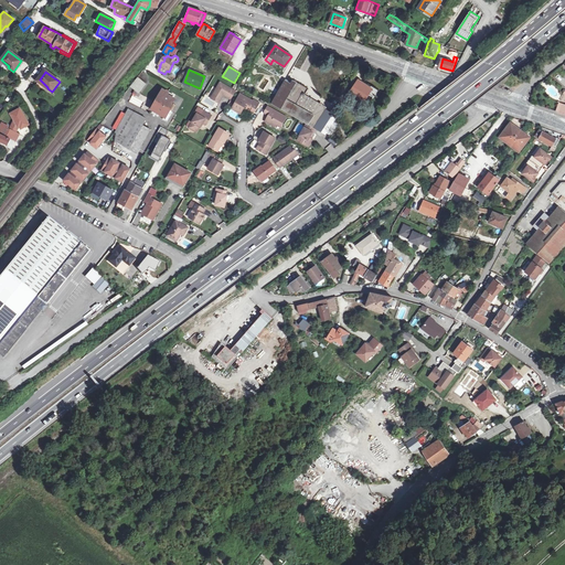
[(264,76),(256,88),(264,93),(270,81),(264,76)]
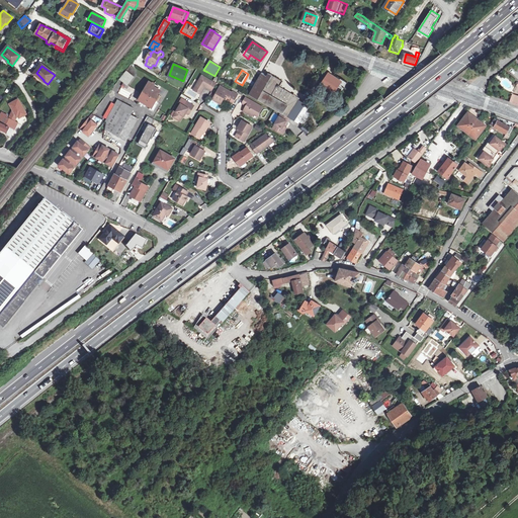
[(136,77),(128,71),(121,80),(130,85),(136,77)]
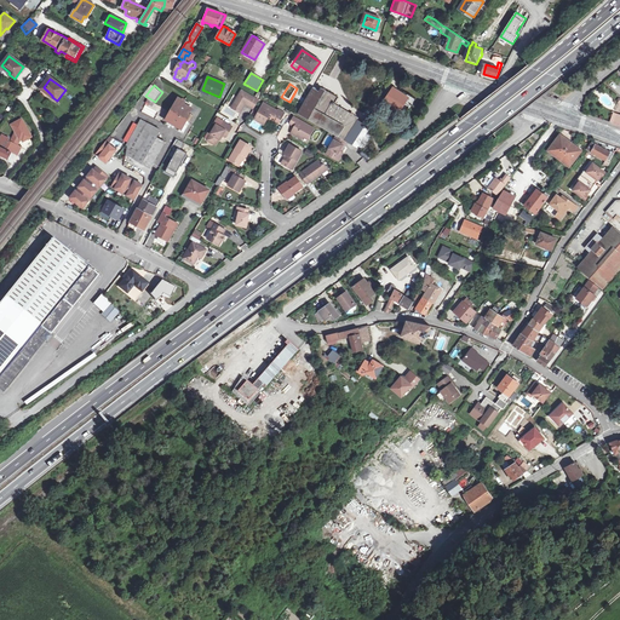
[(296,113),(308,120),(325,91),(321,89),(319,92),(316,97),(309,93),(302,107),(299,107),(296,113)]
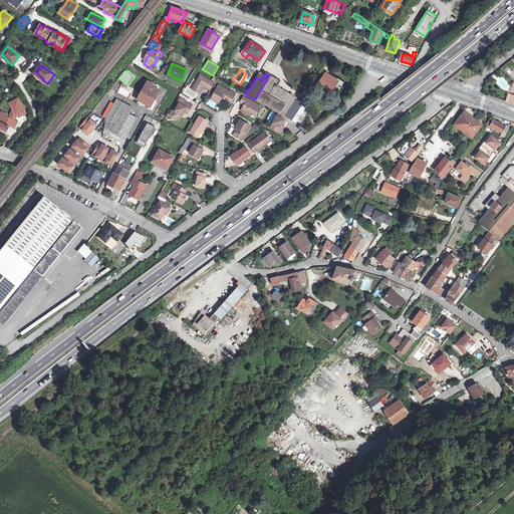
[(326,74),(318,85),(329,92),(337,81),(326,74)]
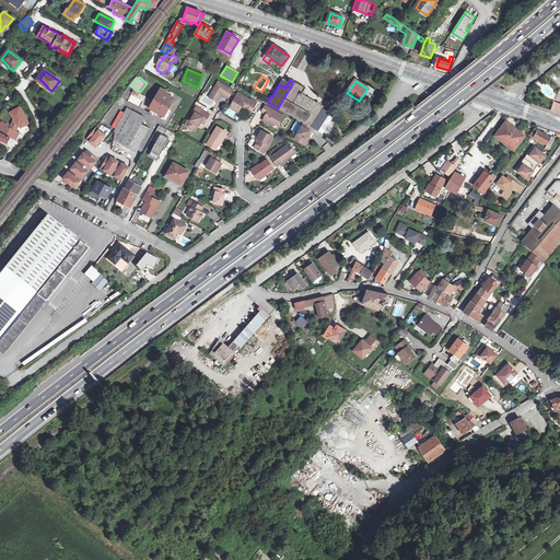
[(222,94),(229,98),(234,91),(219,82),(209,97),(217,102),(222,94)]
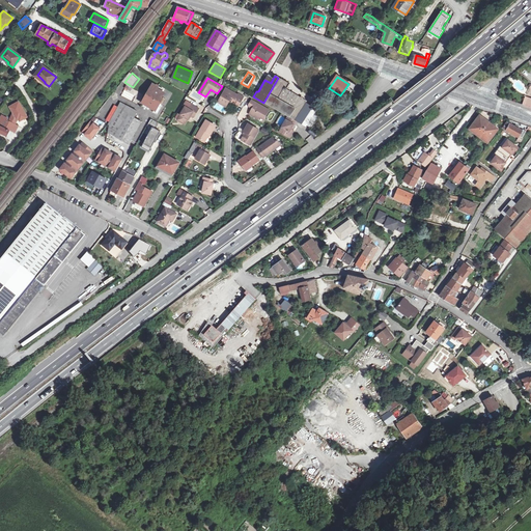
[(278,78),(263,103),(268,105),(281,113),(288,117),(295,120),(305,104),(307,102),(286,89),(289,84),(278,78)]
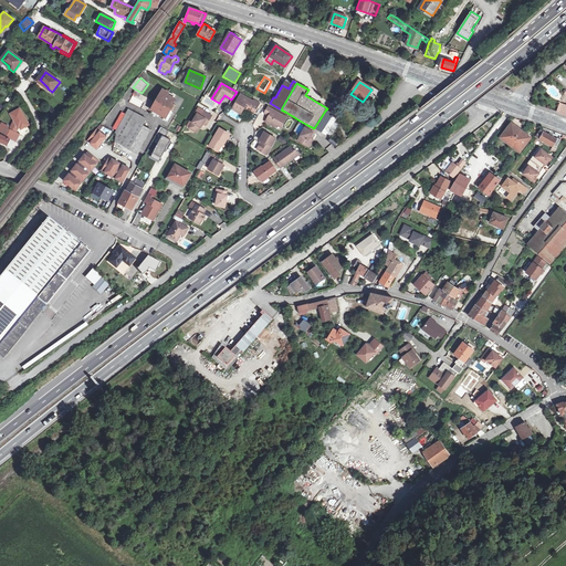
[(167,93),(163,90),(156,101),(157,101),(155,104),(152,109),(166,117),(173,106),(170,105),(174,98),(167,94),(167,93)]
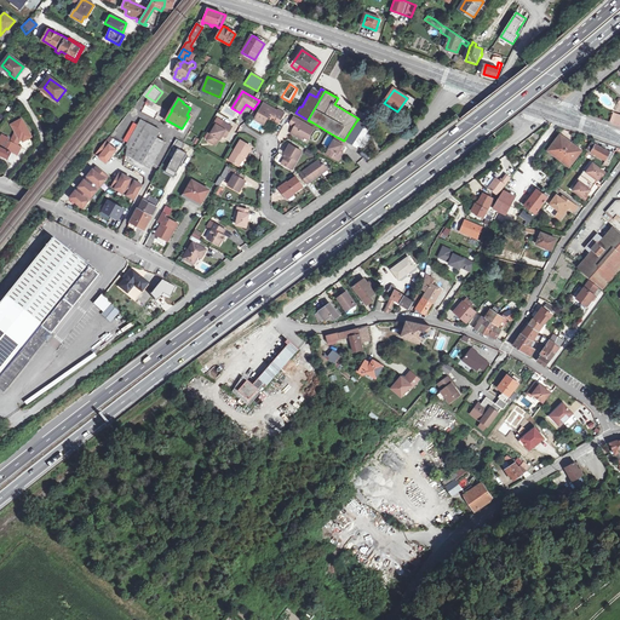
[(276,113),(277,112),(264,104),(254,120),(263,125),(268,119),(270,120),(273,116),(276,118),(274,122),(279,125),(283,116),(276,113)]
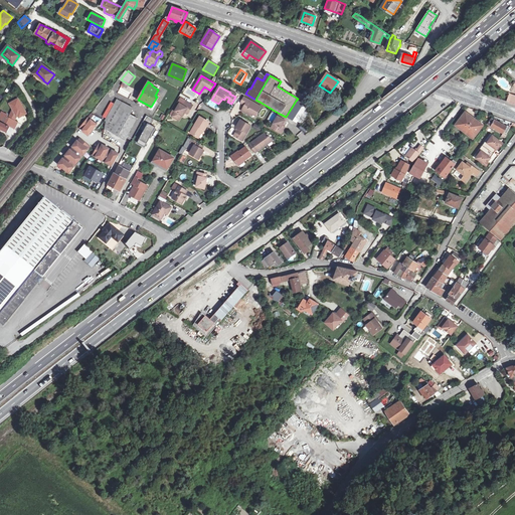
[(19,117),(26,113),(18,98),(9,103),(12,109),(8,117),(15,120),(16,116),(15,113),(17,113),(19,117)]
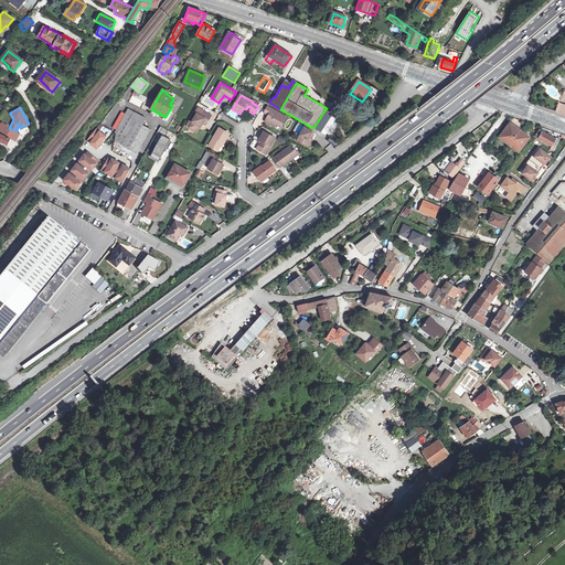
[(272,123),(276,125),(280,128),(286,119),(281,117),(283,115),(267,107),(264,114),(268,116),(265,121),(270,125),(272,123)]
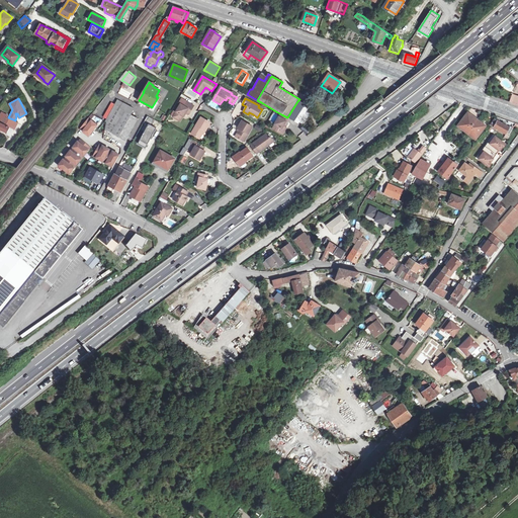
[(113,110),(107,121),(107,122),(106,128),(114,134),(113,136),(120,140),(123,139),(126,141),(139,119),(132,115),(135,109),(118,100),(113,110)]
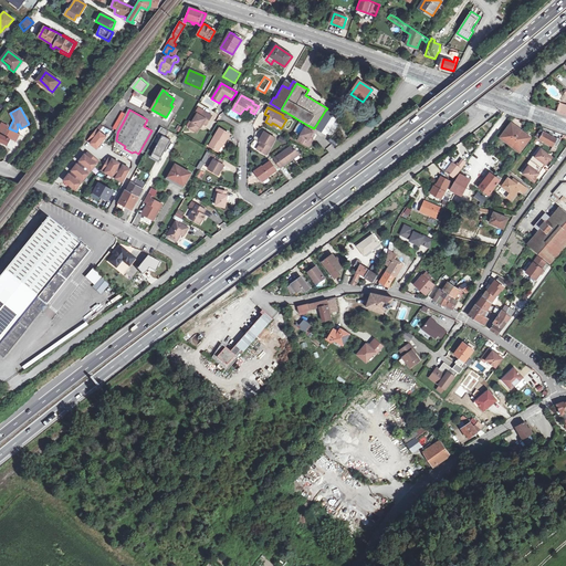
[(325,111),(314,128),(316,129),(325,135),(336,118),(325,111)]
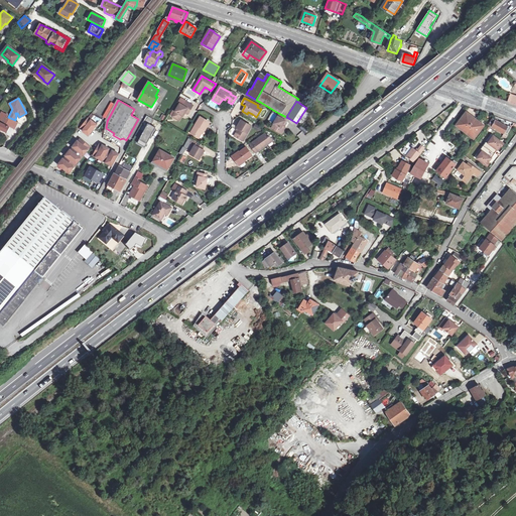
[(181,115),(182,116),(183,116),(185,113),(187,109),(190,110),(192,106),(185,102),(183,106),(180,104),(172,116),(178,120),(181,115)]
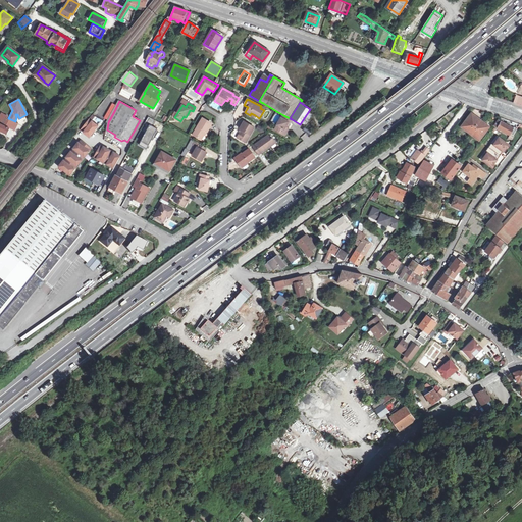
[(8,118),(1,114),(0,115),(0,132),(0,133),(1,129),(7,133),(10,127),(14,131),(18,122),(15,121),(8,118)]
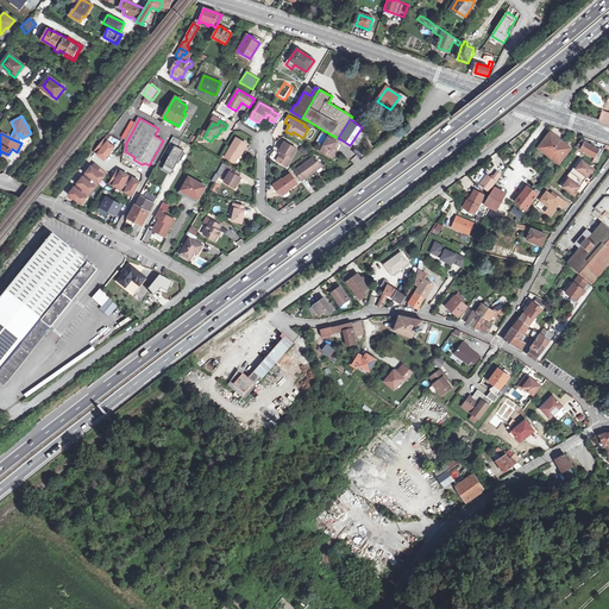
[(111,142),(113,138),(106,133),(94,152),(106,161),(115,145),(111,142)]
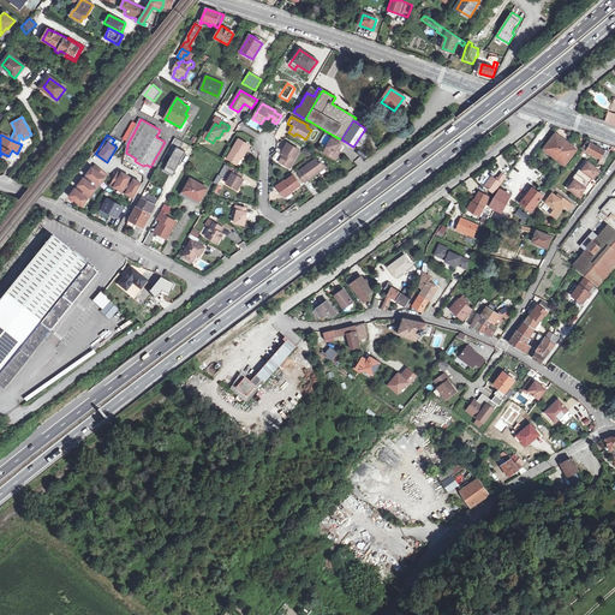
[(334,136),(327,148),(329,149),(327,155),(335,159),(340,151),(336,150),(340,144),(341,144),(344,141),(341,139),(334,136)]
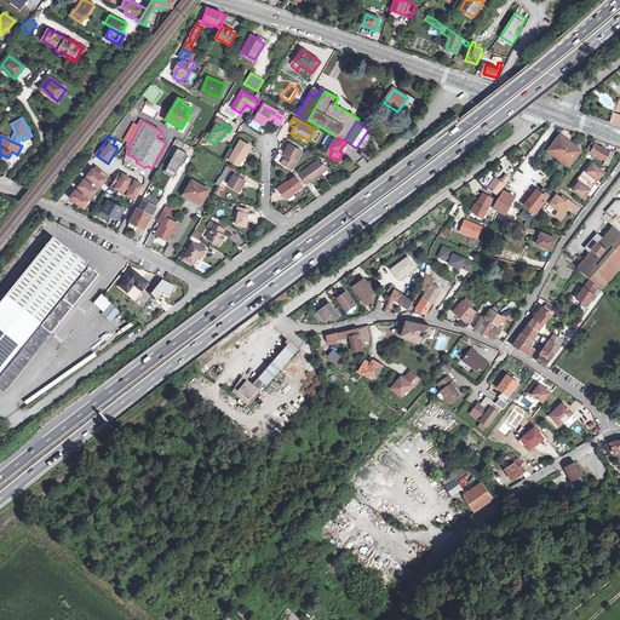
[(547,151),(558,160),(570,144),(566,141),(564,143),(558,138),(547,151)]
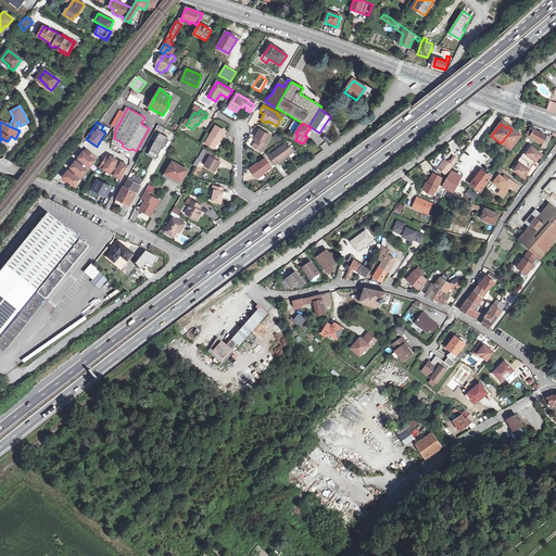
[(219,140),(220,140),(226,131),(215,126),(205,143),(214,149),(217,143),(219,140)]
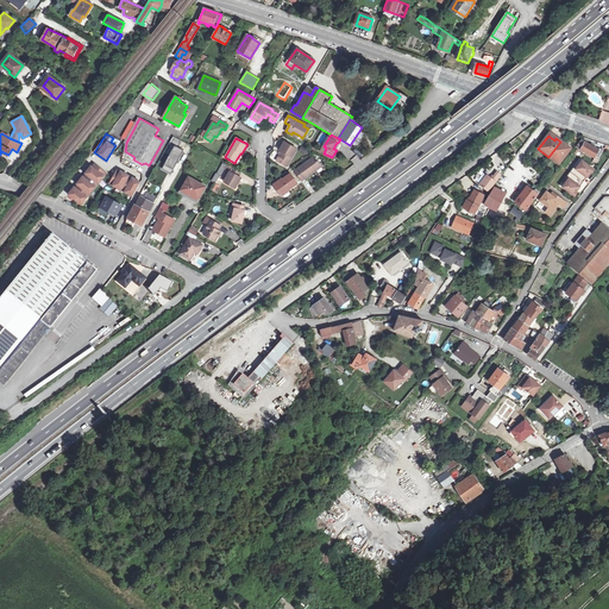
[(601,152),(602,151),(582,140),(576,148),(579,150),(584,152),(594,158),(595,157),(598,158),(601,152)]
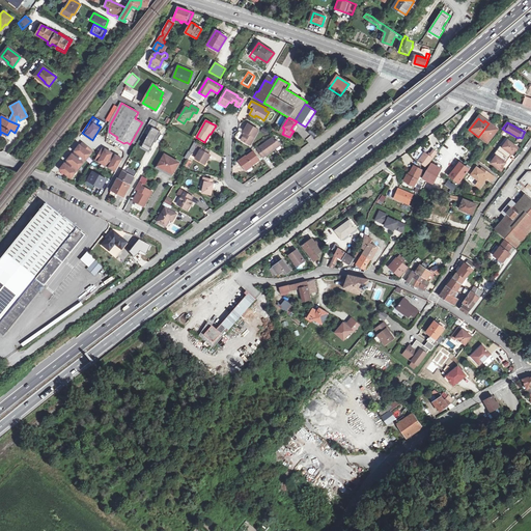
[(259,130),(248,123),(244,133),(245,134),(242,140),(250,145),(259,130)]
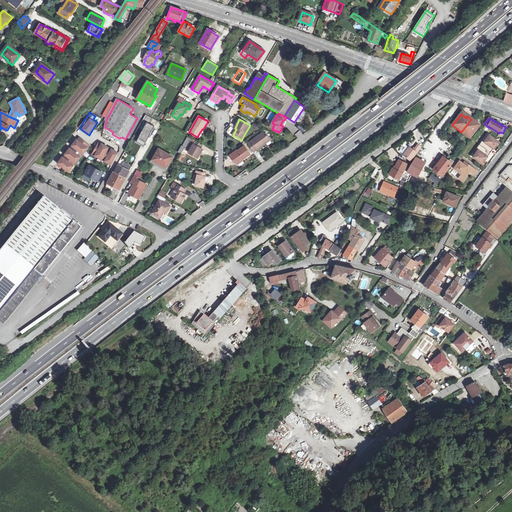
[(468,138),(477,127),(473,123),(474,121),(471,119),(461,132),(468,138)]
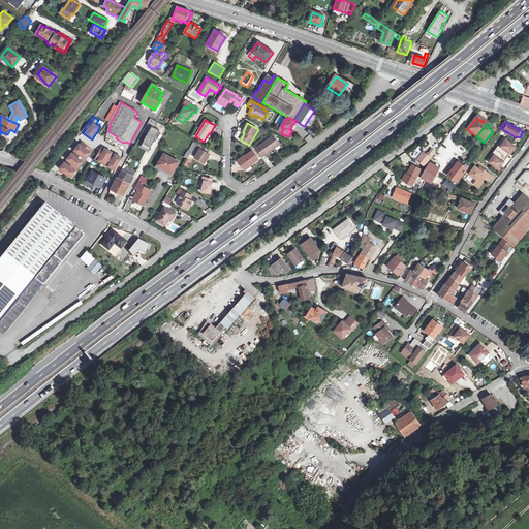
[(149,150),(160,130),(152,126),(141,146),(149,150)]
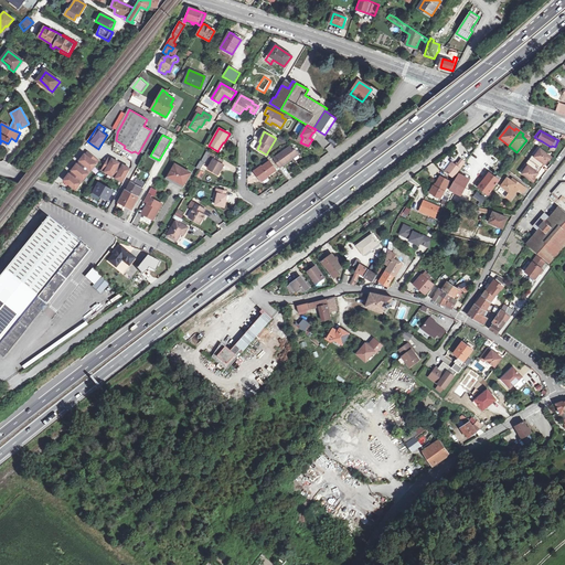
[(279,168),(290,159),(290,158),(297,152),(294,149),(292,149),(290,147),(273,159),(279,168)]
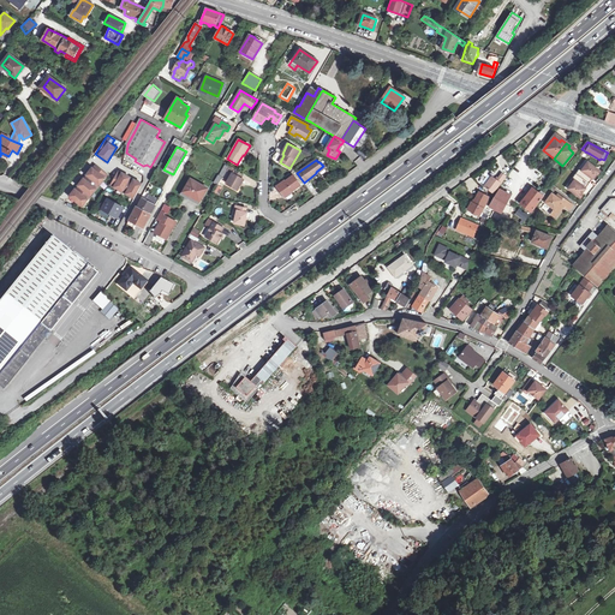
[(84,175),(99,187),(109,174),(94,163),(84,175)]
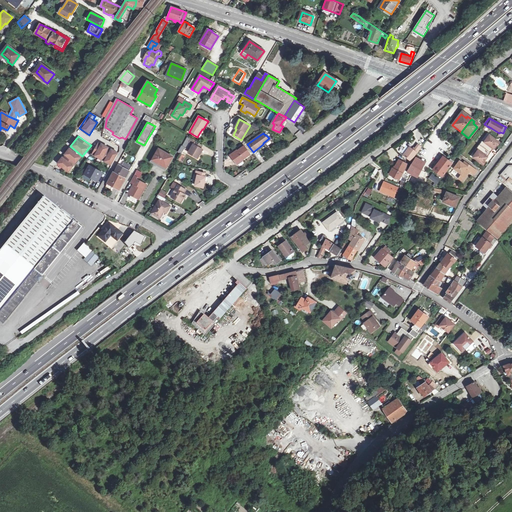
[(178,152),(181,154),(191,138),(191,137),(188,136),(178,152)]
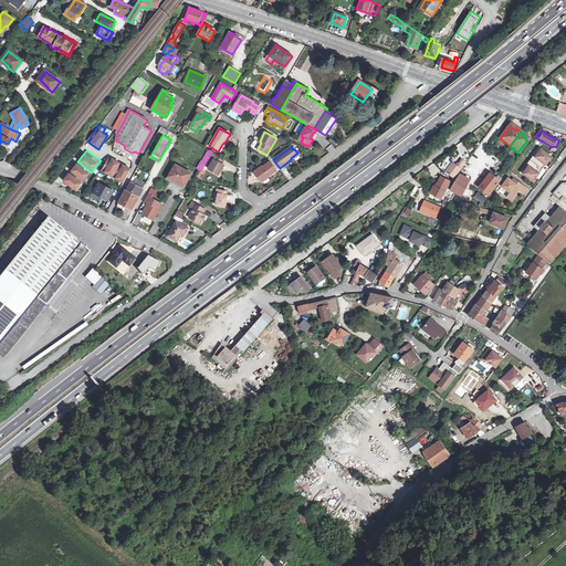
[(522,175),(532,182),(535,178),(537,175),(535,174),(542,165),(544,166),(549,158),(540,150),(534,158),(532,157),(525,166),(527,168),(522,175)]
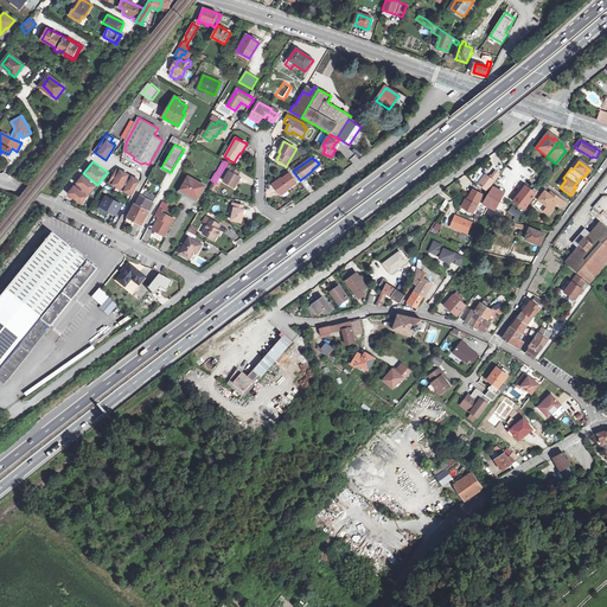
[(238,176),(241,171),(231,166),(223,181),(235,187),(241,177),(238,176)]
